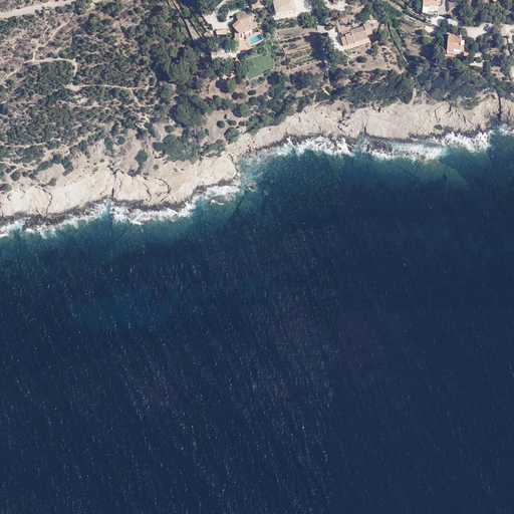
[(256,0),(248,3),(250,9),(259,6),(257,0),(256,0)]
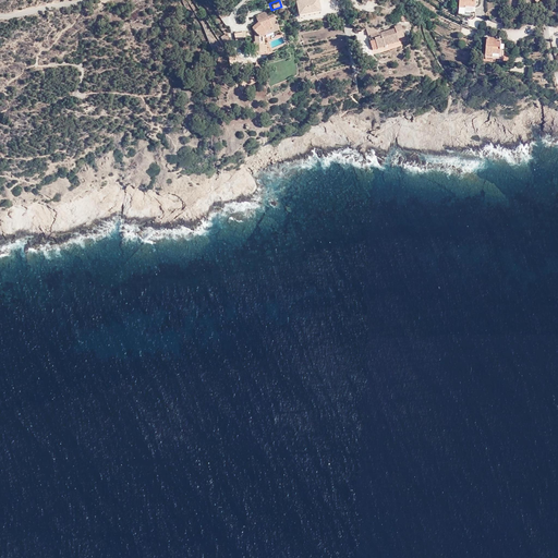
[(312,0),(296,3),(299,17),(320,14),(317,0),(312,0)]
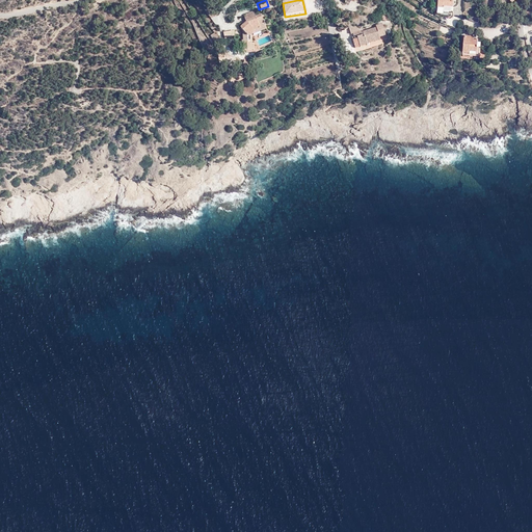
[(446,14),(452,15),(453,0),(439,0),(437,10),(446,11),(446,14)]
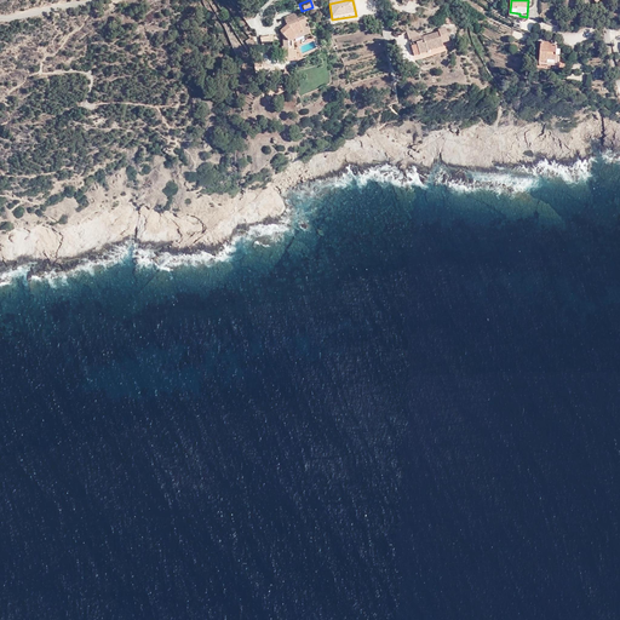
[(239,12),(245,22),(251,18),(244,7),(239,12)]
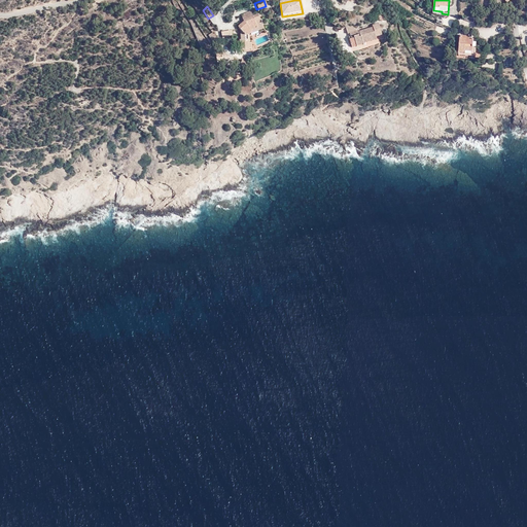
[(240,49),(249,49),(249,42),(249,34),(250,33),(251,34),(258,32),(257,30),(264,28),(258,13),(252,15),(251,11),(241,14),(244,21),(238,27),(241,30),(241,39),(240,39),(240,49)]
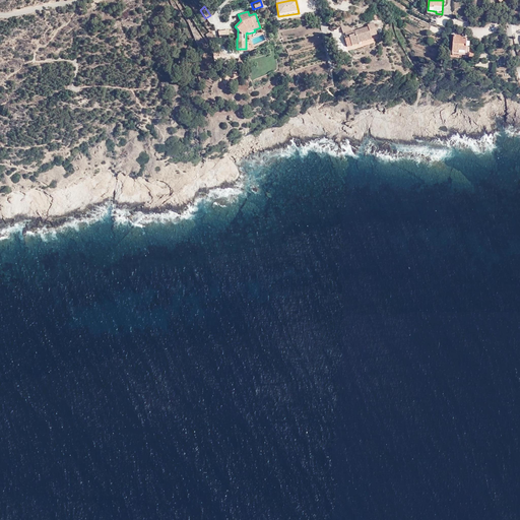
[(377,35),(373,23),(367,25),(368,26),(354,30),(354,29),(345,33),(345,36),(346,39),(344,39),(346,44),(350,42),(351,46),(359,44),(358,43),(358,40),(370,37),(377,35)]
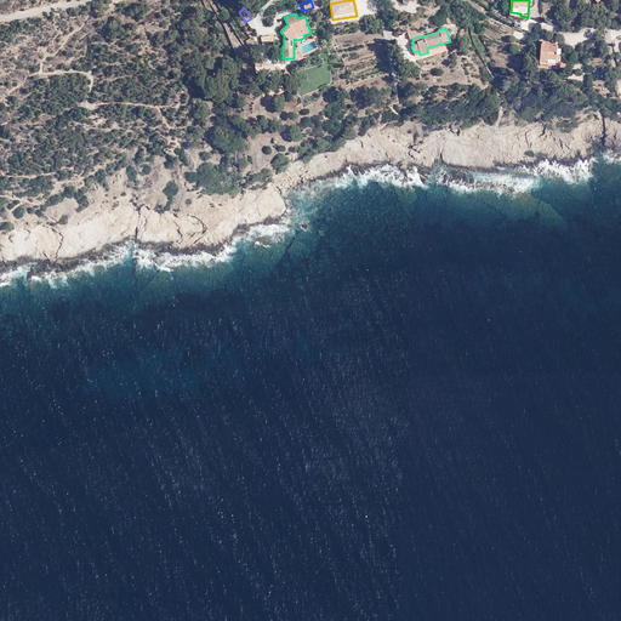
[(273,41),(273,35),(261,36),(262,46),(272,46),(273,41)]
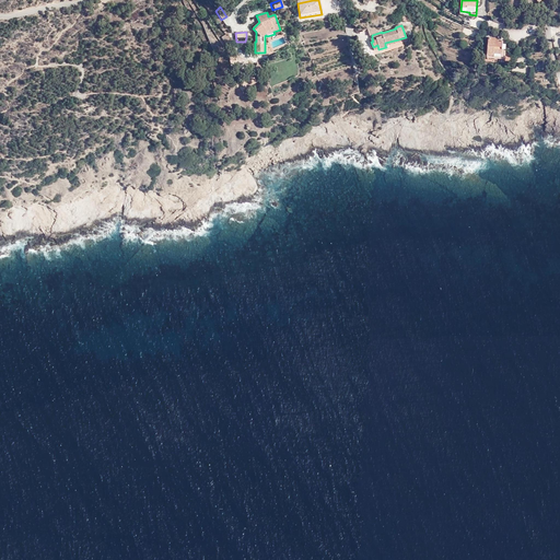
[(222,37),(228,48),(233,45),(226,34),(222,37)]
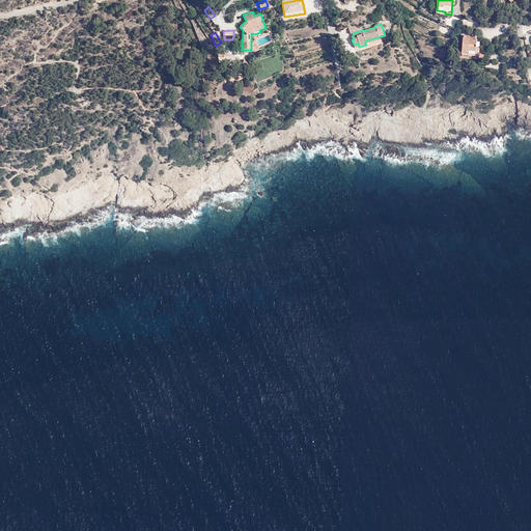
[(476,49),(476,47),(477,38),(470,37),(470,36),(464,35),(463,53),(479,55),(479,49),(476,49)]
